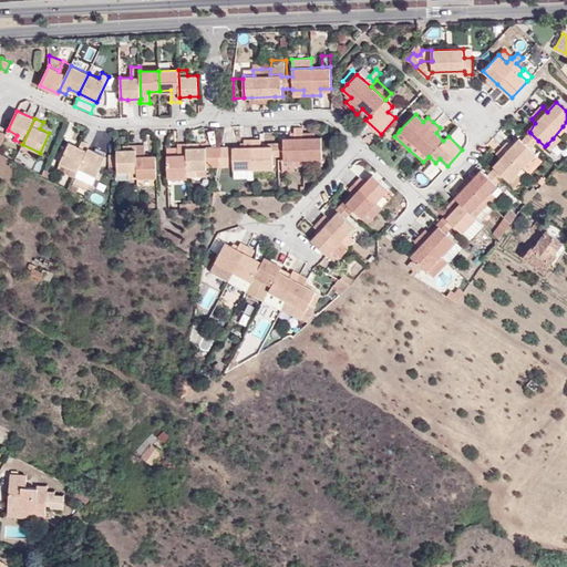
[(49,133),(52,126),(43,122),(40,129),(49,133)]
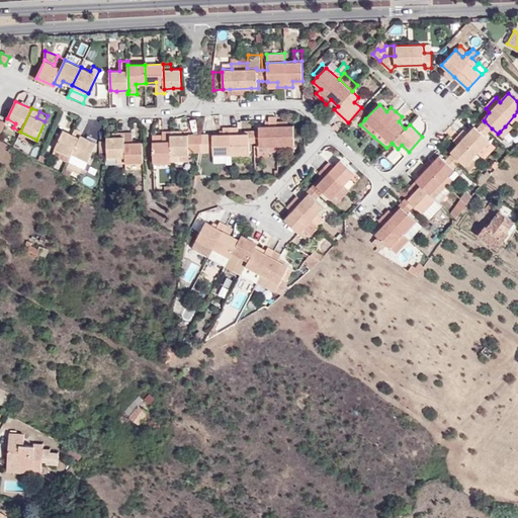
[(492,128),(485,121),(482,125),(489,132),(492,128)]
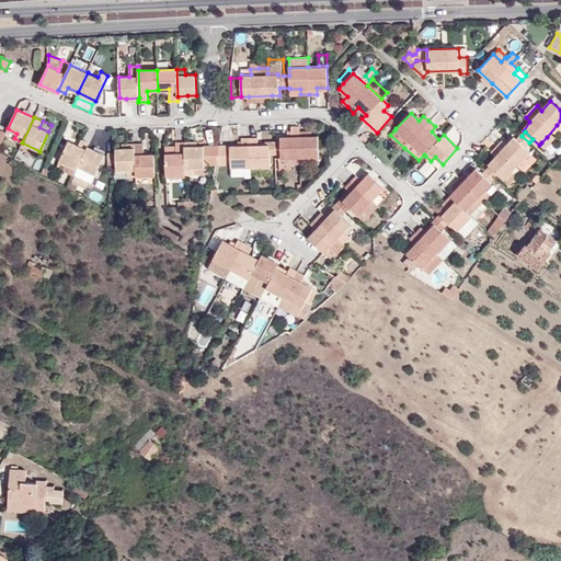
[(287,136),(281,137),(281,141),(281,153),(281,158),(292,158),(292,164),(310,164),(310,157),(319,157),(318,135),(312,136),(299,136),(287,136)]
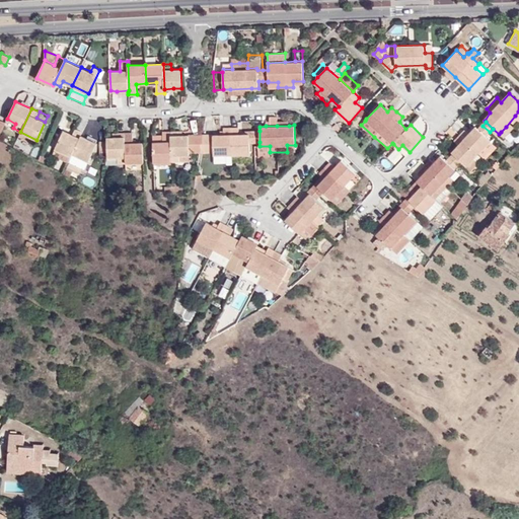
[(490,132),(483,126),(479,129),(487,136),(490,132)]
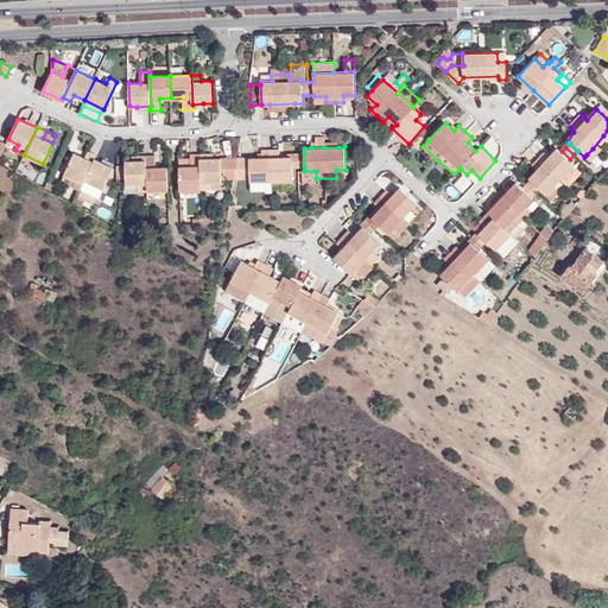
[(263,150),(263,157),(249,157),(251,177),(251,181),(271,181),(293,179),(293,168),(292,157),(280,157),(280,153),(279,149),(263,150)]
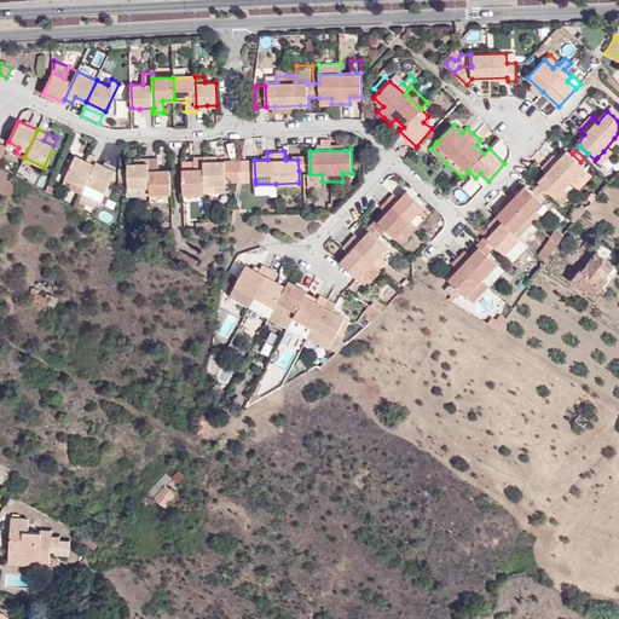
[(549,172),(541,181),(542,183),(550,191),(557,197),(566,189),(572,183),(586,167),(580,162),(572,154),(570,151),(561,160),(555,155),(544,167),(549,172)]
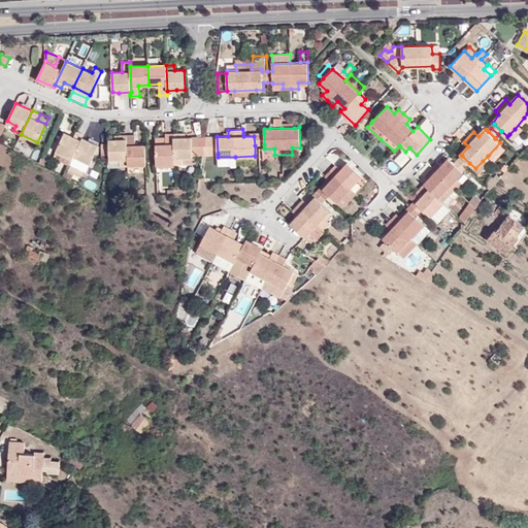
[(518,132),(515,129),(509,134),(513,137),(518,132)]
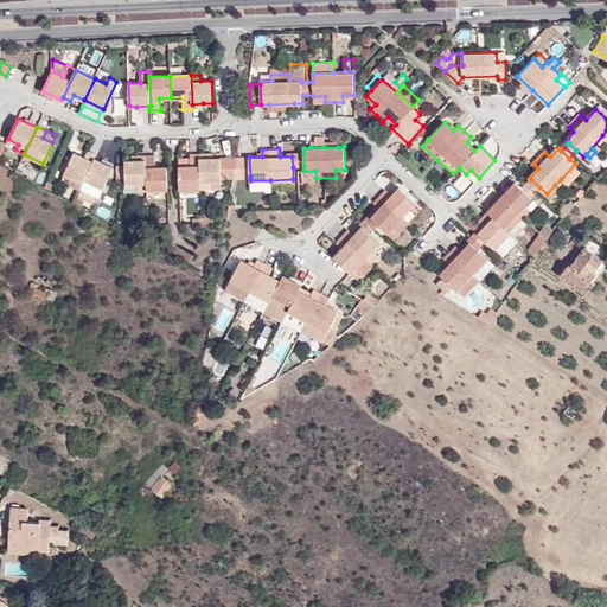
[(85,158),(75,153),(65,173),(83,181),(95,159),(96,154),(88,151),(85,158)]
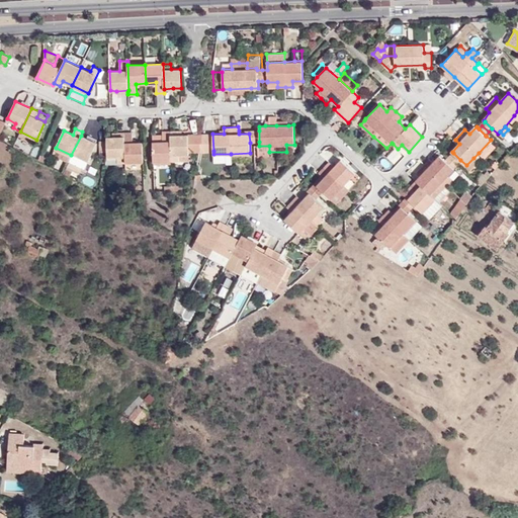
[(163,134),(163,142),(154,142),(154,161),(171,161),(170,136),(170,131),(163,131),(163,134)]
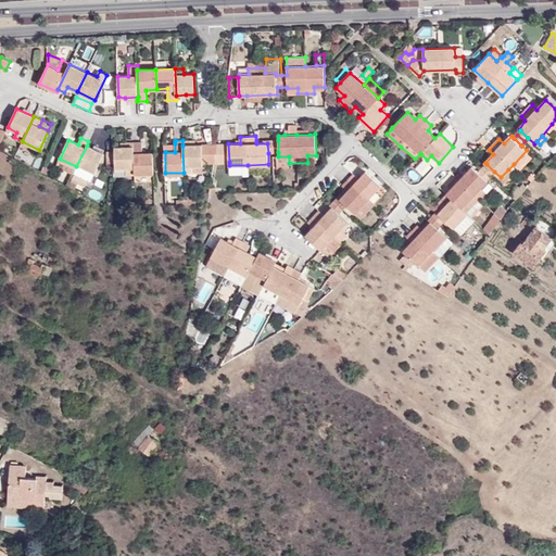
[(142,152),(142,142),(134,142),(134,147),(135,174),(154,174),(153,152),(142,152)]
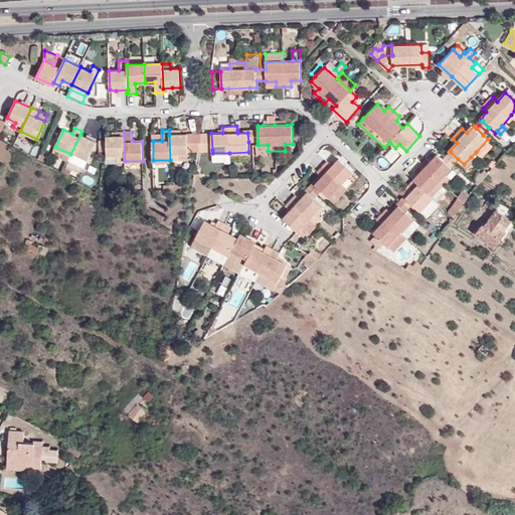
[(187,134),(181,134),(169,135),(170,160),(179,159),(179,154),(188,154),(188,150),(187,135),(187,134)]
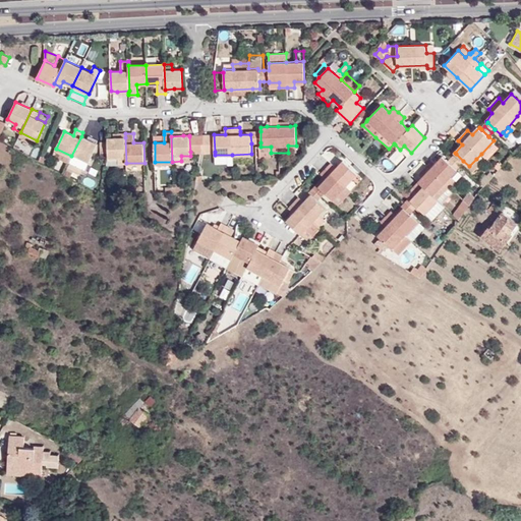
[(211,135),(204,135),(193,136),(193,152),(200,152),(211,151),(211,135)]
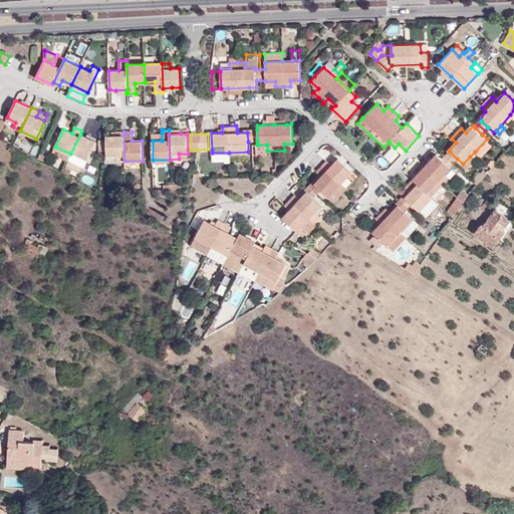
[(87,159),(95,142),(80,135),(70,154),(69,157),(77,161),(79,156),(87,159)]
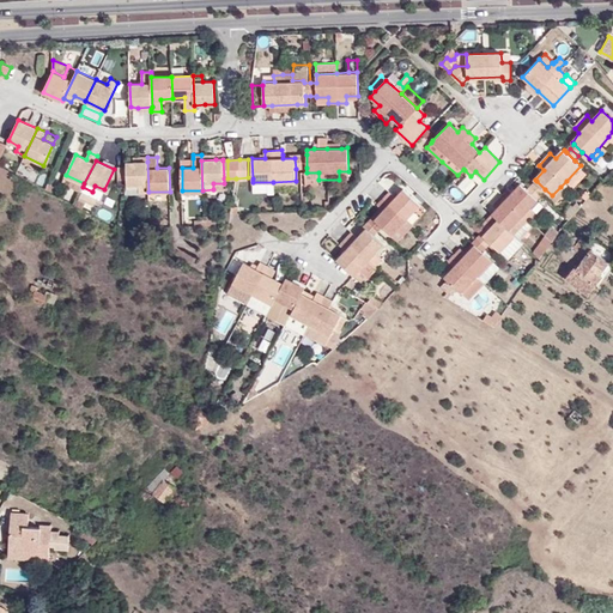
[(147,162),(133,162),(126,162),(127,186),(139,186),(139,192),(149,192),(147,162)]
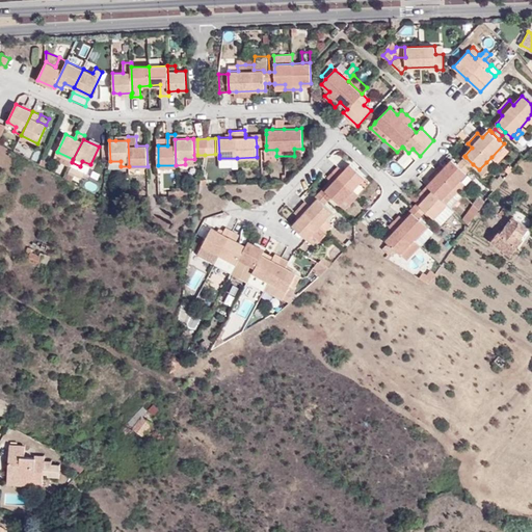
[(497,162),(509,148),(504,143),(491,157),(497,162)]
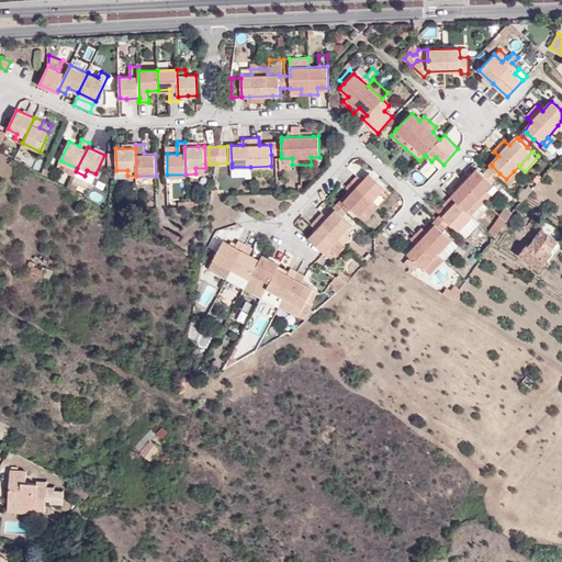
[(60,160),(57,167),(74,176),(76,171),(77,168),(60,160)]
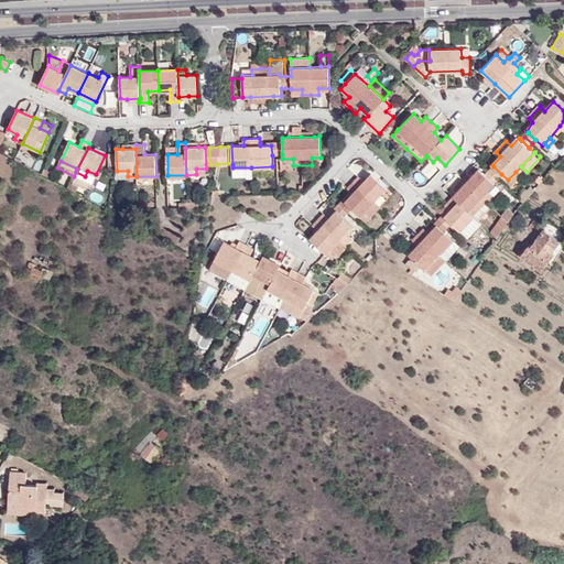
[(45,166),(40,163),(36,172),(42,174),(45,167),(45,166)]
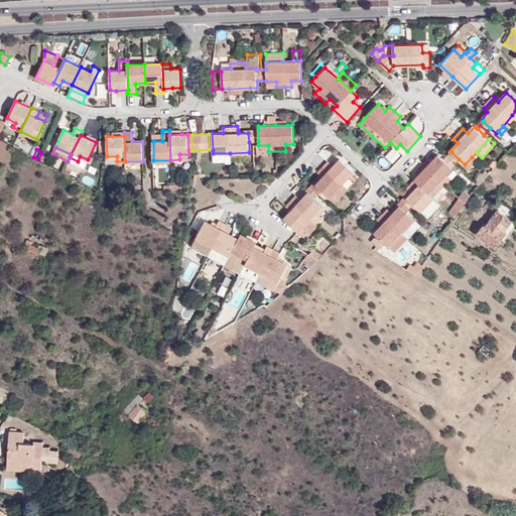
[(452,152),(448,156),(456,163),(459,159),(452,152)]
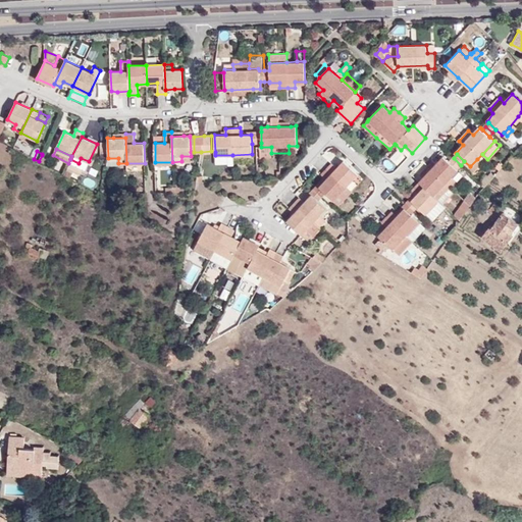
[(42,155),(39,161),(45,164),(47,158),(42,155)]
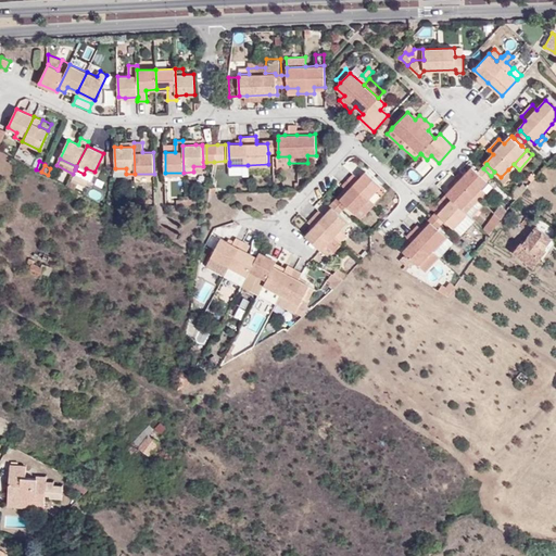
[(229,174),(248,174),(248,165),(229,165),(229,174)]
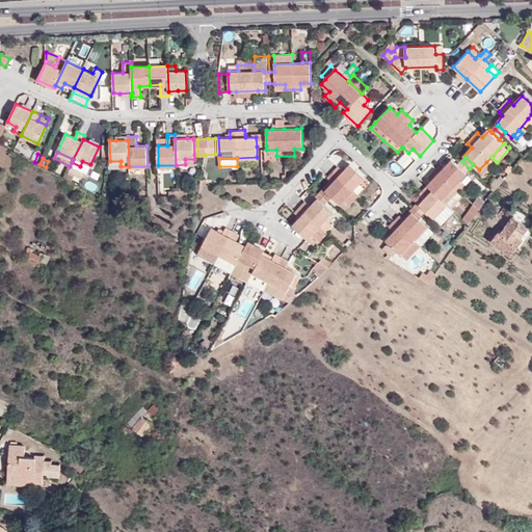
[(441,173),(432,181),(428,185),(443,200),(450,193),(453,196),(466,184),(462,180),(468,174),(467,171),(458,164),(453,159),(449,164),(441,173)]
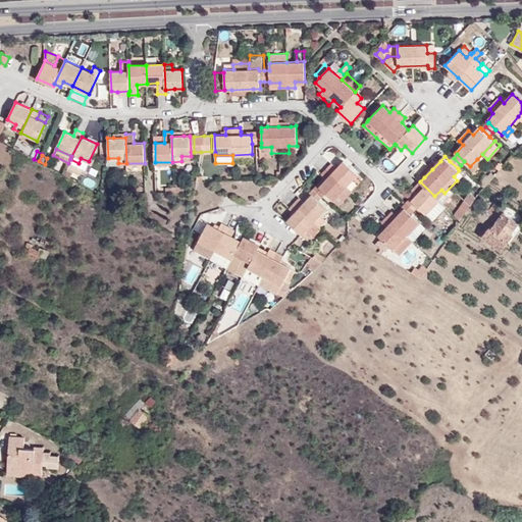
[(440,161),(436,157),(428,166),(432,169),(440,161)]
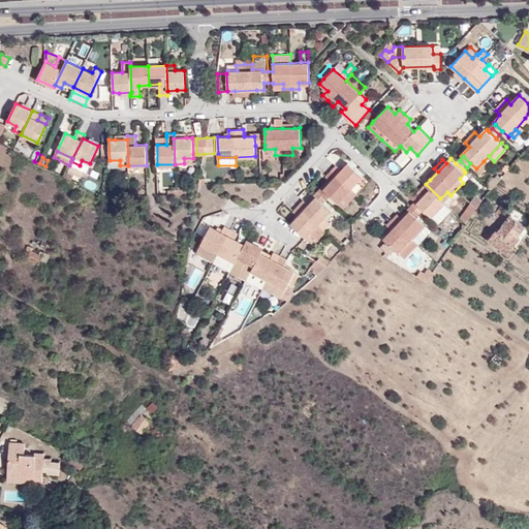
[(80,165),(71,161),(69,165),(86,173),(90,163),(82,160),(80,165)]
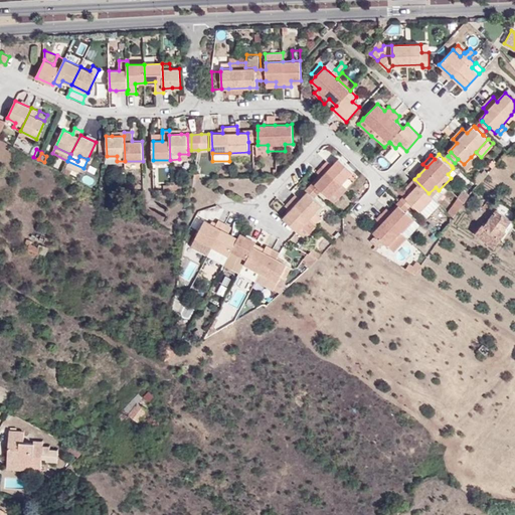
[(455,163),(448,156),(444,159),(452,166),(455,163)]
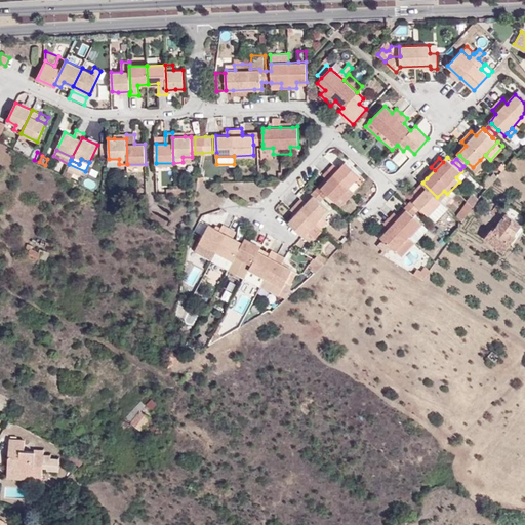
[(478,172),(485,165),(480,160),(473,167),(478,172)]
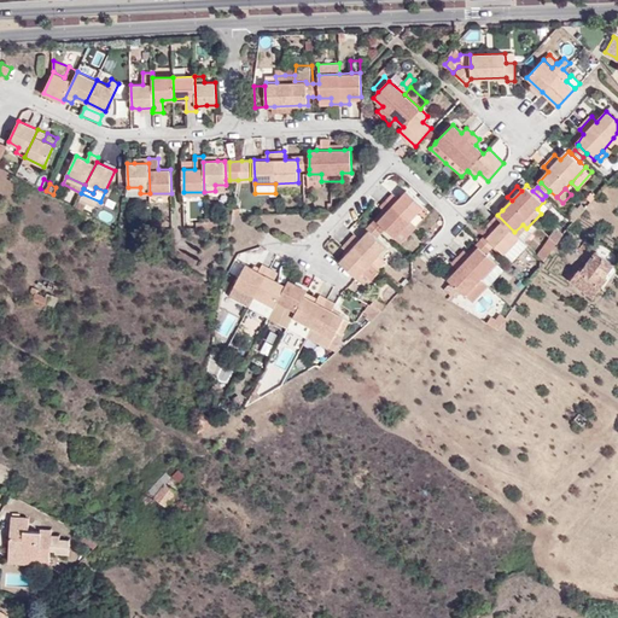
[(392,193),(382,205),(384,209),(386,211),(377,221),(385,227),(395,237),(418,213),(424,207),(407,190),(398,198),(392,193)]
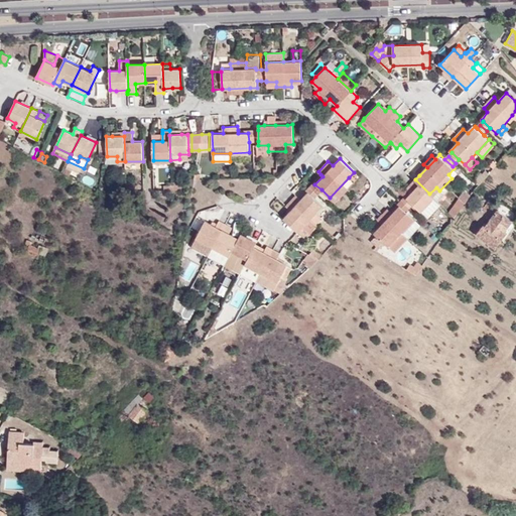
[(494,160),(490,164),(495,168),(498,165),(494,160)]
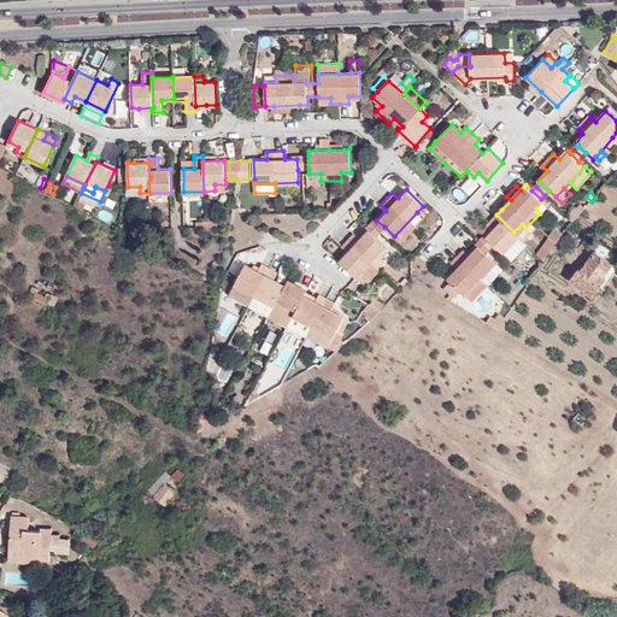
[(506,197),(499,206),(501,210),(511,200),(506,197)]
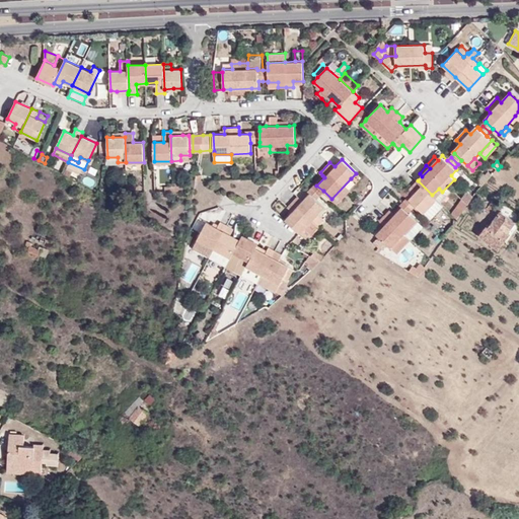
[(454,179),(460,172),(456,169),(451,175),(454,179)]
